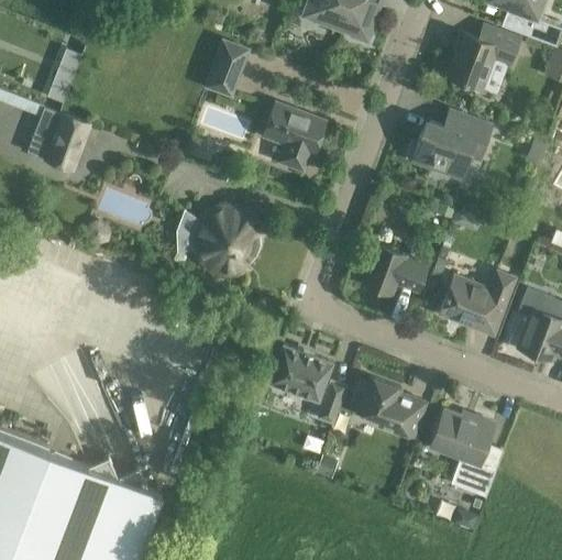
[(311,0),(311,3),(331,11),(335,23),(334,26),(353,33),(352,37),(368,44),(375,28),(371,25),(377,8),(359,1),(359,0),(311,0)]
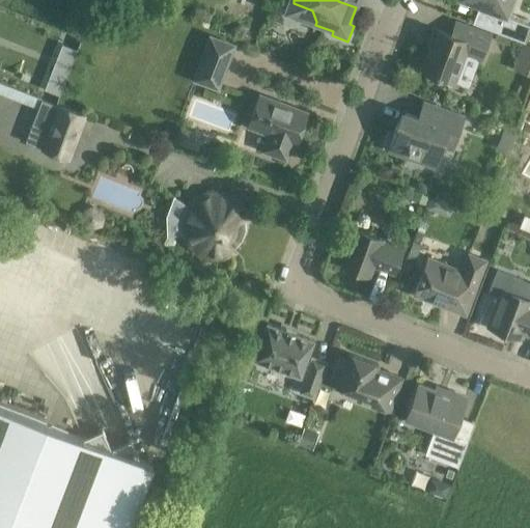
[(473,26),(523,44),(525,45),(529,31),(529,28),(508,20),(515,0),(457,0),(457,2),(478,9),(473,26)]
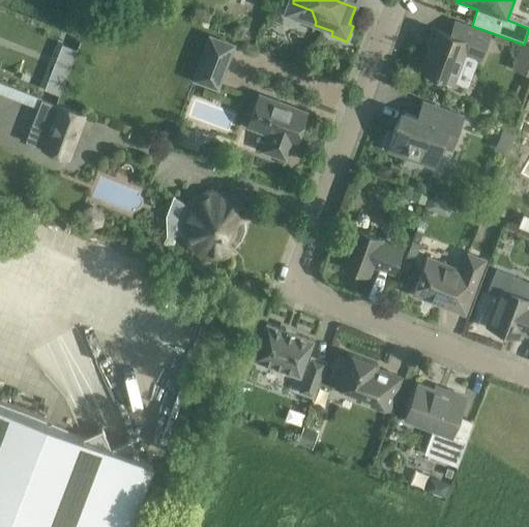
[(454,22),(449,36),(433,31),(428,46),(431,48),(421,71),(456,84),(465,59),(480,65),(492,36),(454,22)]
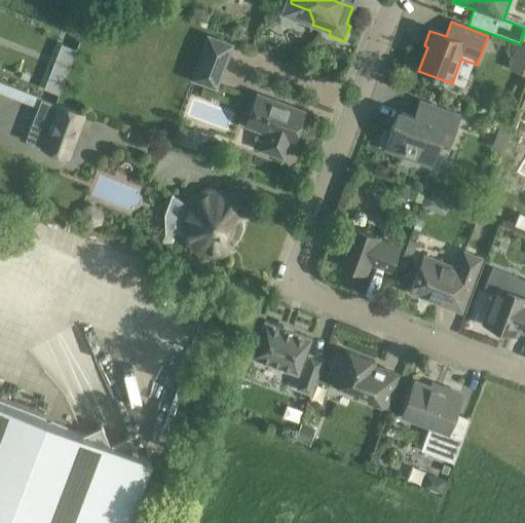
[(208,36),(190,83),(218,92),(234,46),(208,36)]
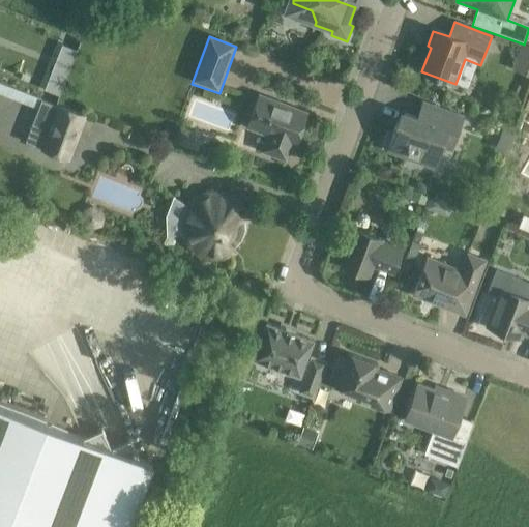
[(528,47),(524,45),(522,44),(512,71),(528,78),(528,47)]
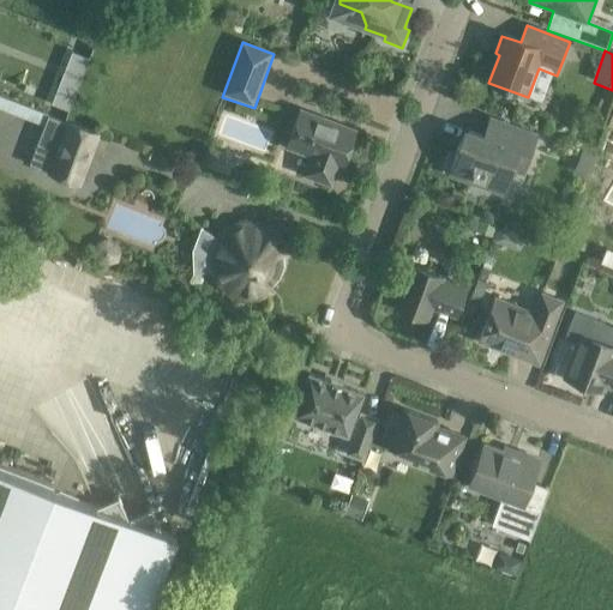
[(302,113),(288,149),(312,157),(305,176),(331,186),(338,167),(343,169),(356,133),(302,113)]
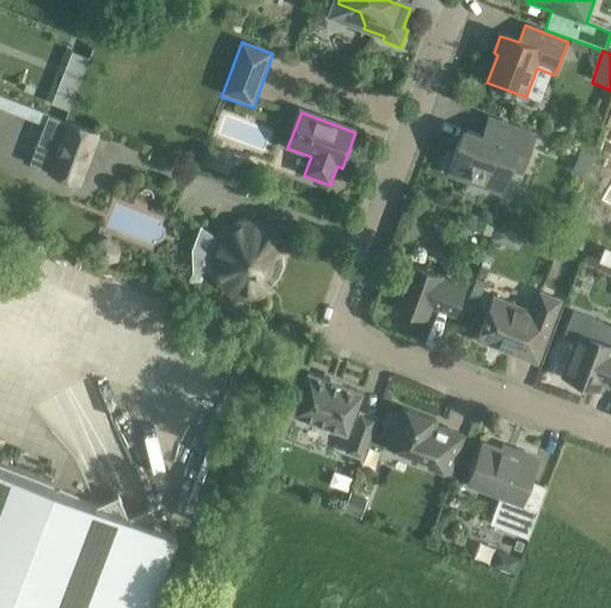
[(66,124),(48,117),(30,166),(47,173),(47,174),(81,188),(102,135),(67,122),(66,124)]
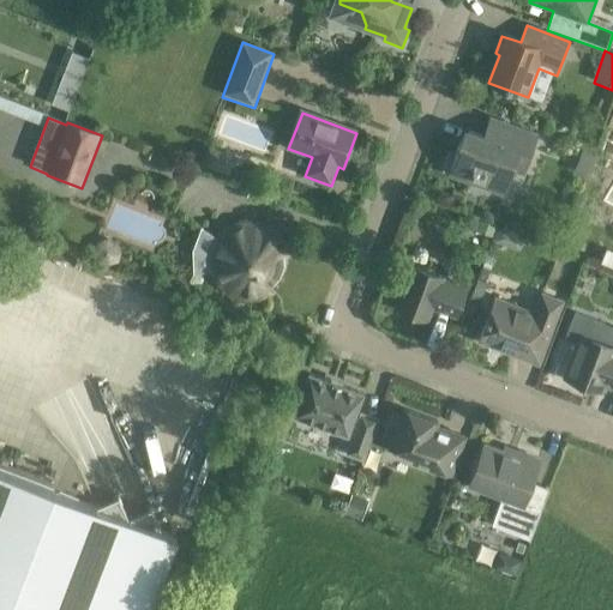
[(524,177),(540,136),(491,118),(490,121),(498,124),(492,142),(469,134),(464,148),(460,145),(456,157),(449,155),(443,174),(449,176),(502,195),(510,173),(524,177)]
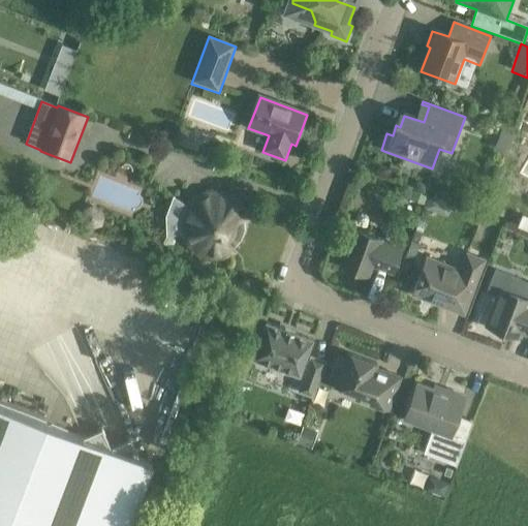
[(428,196),(413,192),(410,202),(425,206),(428,196)]
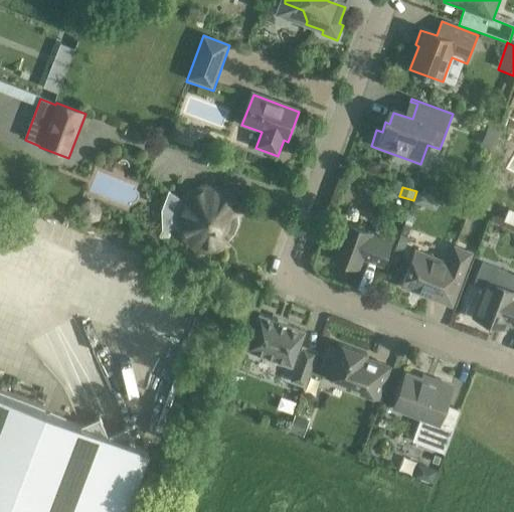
[(228,244),(221,234),(226,230),(228,223),(228,216),(240,213),(235,202),(225,193),(215,189),(203,189),(192,194),(184,202),(179,215),(179,226),(184,237),(193,246),(204,250),(217,250),(227,244),(228,244)]
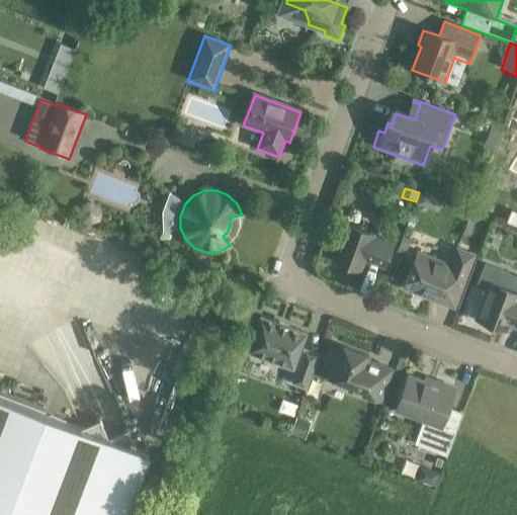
[(428,210),(433,198),(422,194),(417,206),(428,210)]
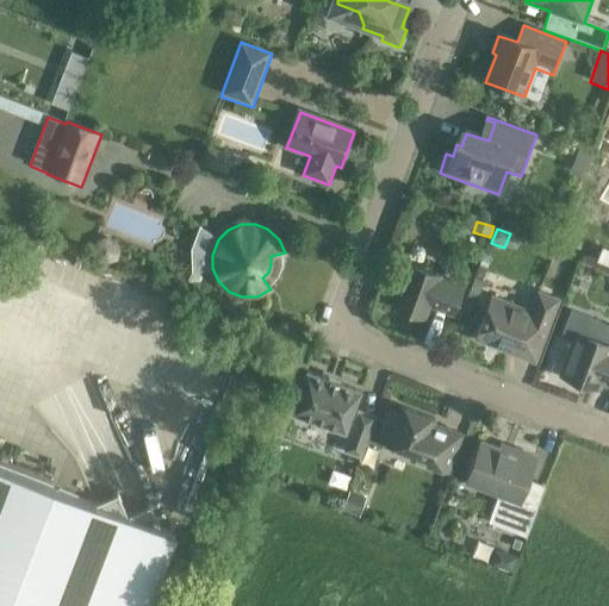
[(466,288),(440,279),(441,276),(410,266),(395,307),(424,319),(428,310),(454,319),(466,288)]
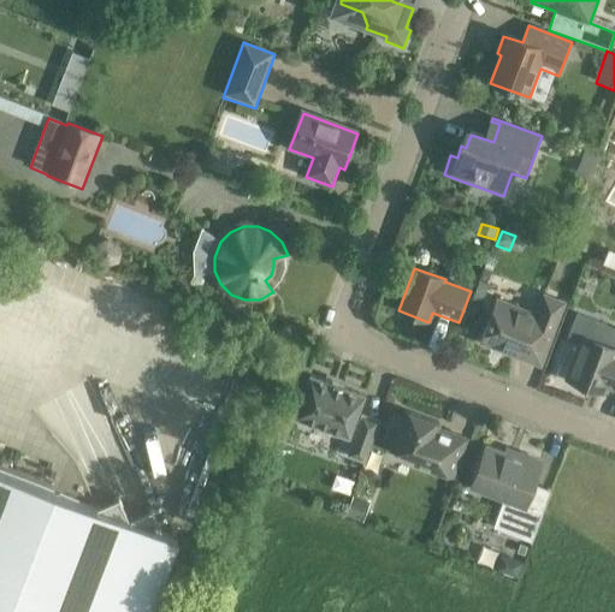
[(498,301),(482,345),(542,367),(565,304),(544,297),(537,316),(498,301)]
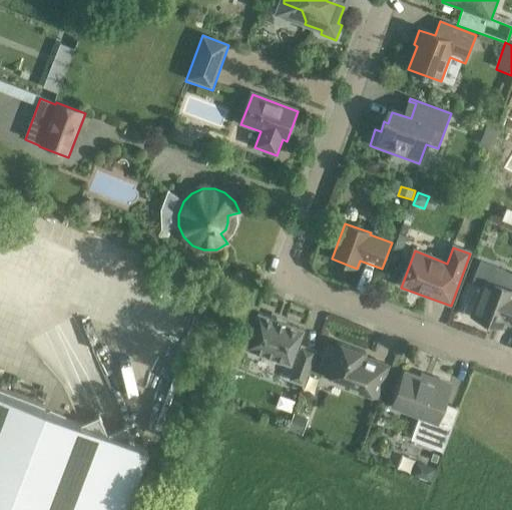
[(511,294),(487,285),(475,316),(502,326),(504,321),(511,324),(511,294)]
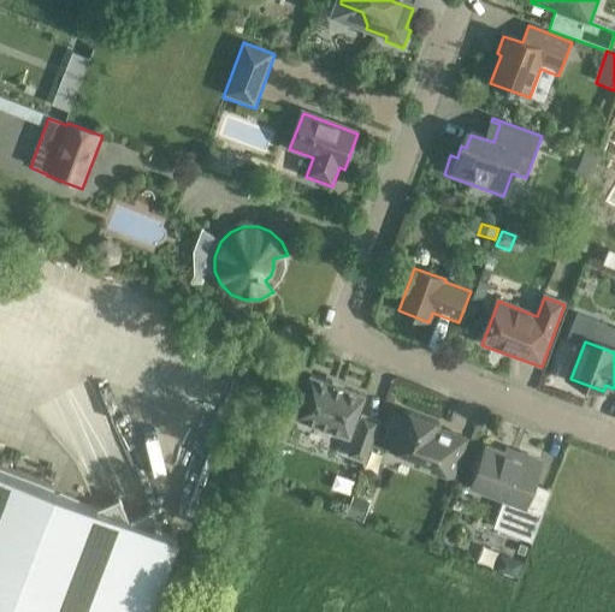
[(359,422),(356,421),(365,397),(311,378),(296,420),(353,440),(346,458),(366,465),(380,423),(361,416),(359,422)]
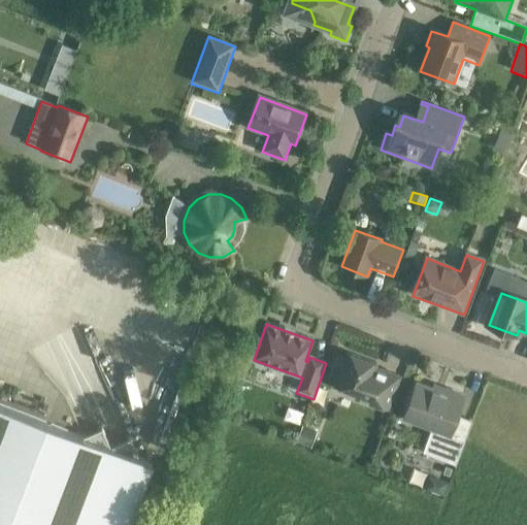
[(402,376),(375,366),(375,364),(348,354),(343,367),(337,364),(332,379),(338,382),(336,386),(356,394),(354,399),(389,413),(402,376)]
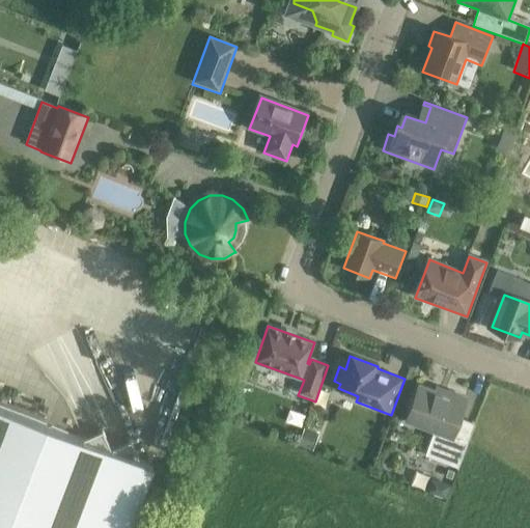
[(407,422),(435,433),(425,456),(458,469),(475,425),(459,419),(467,400),(449,394),(448,398),(420,388),(407,422)]
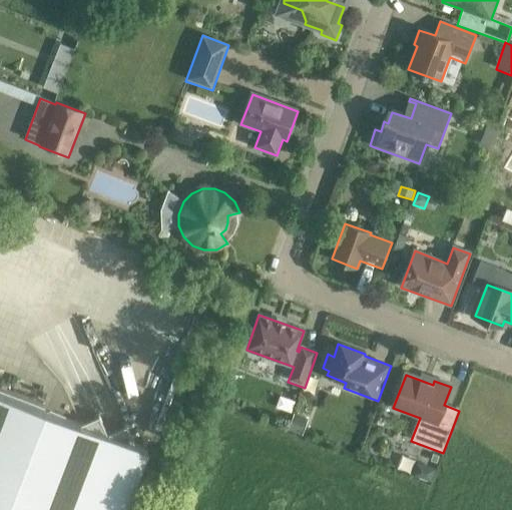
[(125,509),(148,452),(135,447),(127,428),(107,435),(99,417),(80,426),(0,395),(0,509),(125,509)]
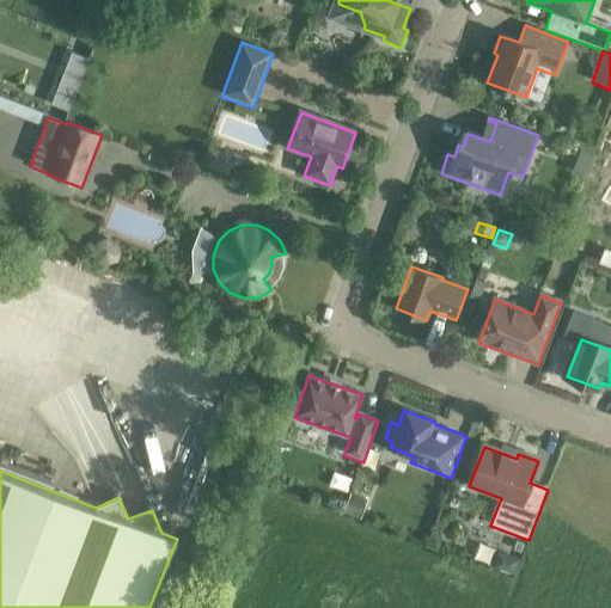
[(520,562),(499,553),(493,570),(514,577),(520,562)]
